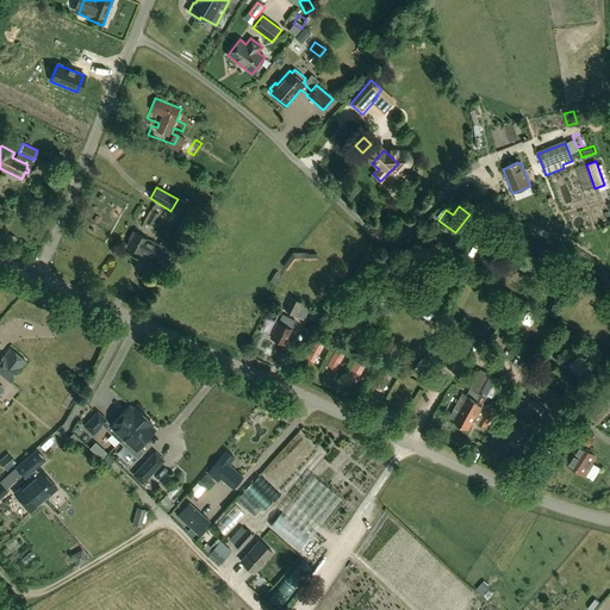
[(145,222),(153,226),(160,215),(153,211),(145,222)]
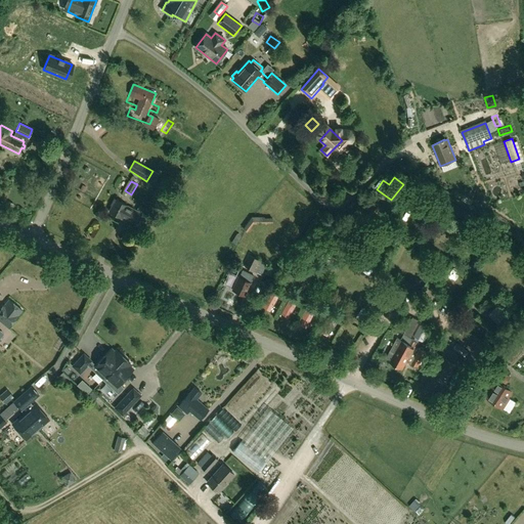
[(110,212),(119,217),(120,216),(125,219),(125,220),(138,227),(144,215),(132,209),(131,210),(126,207),(127,206),(115,199),(111,206),(113,206),(110,212)]
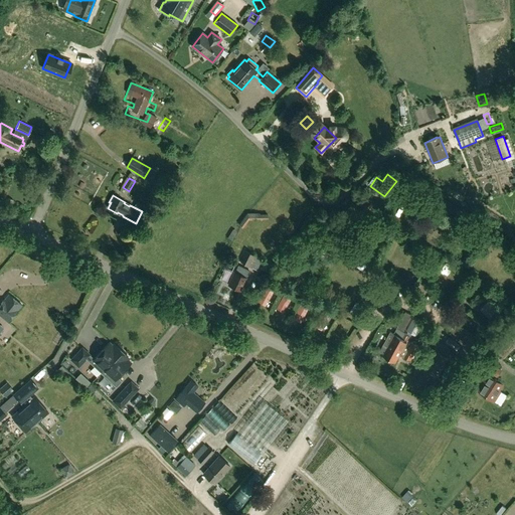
[(268,219),(268,215),(260,215),(260,213),(248,213),(246,214),(238,224),(242,227),(248,219),(268,219)]
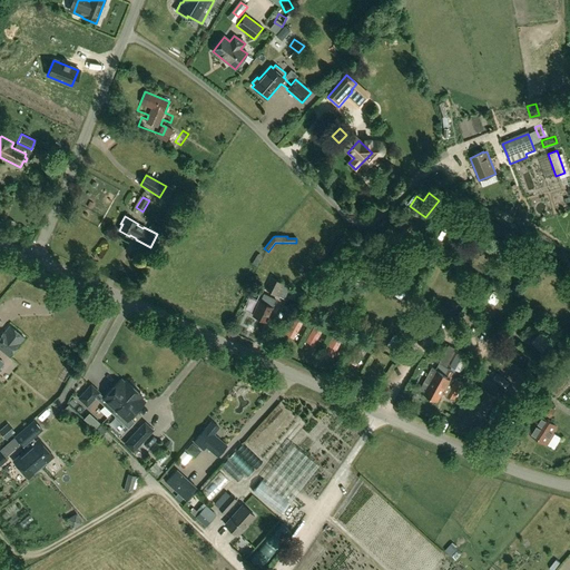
[(256,266),(263,256),(258,254),(252,264),(256,266)]
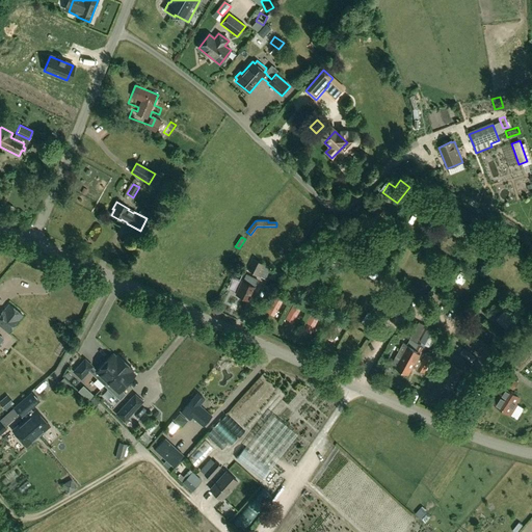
[(375,251),(384,259),(396,243),(390,238),(388,240),(386,238),(384,240),(375,251)]
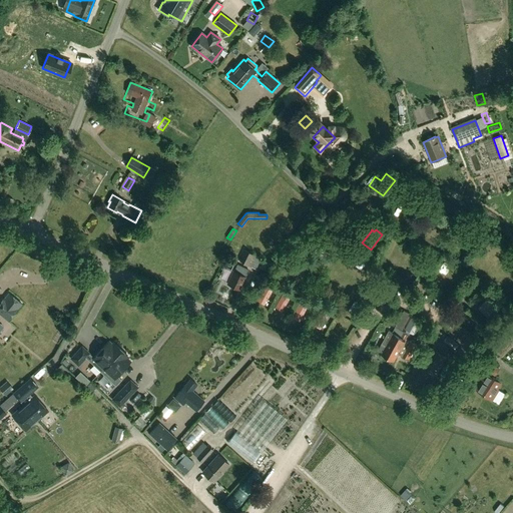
[(397,241),(393,247),(399,250),(403,245),(397,241)]
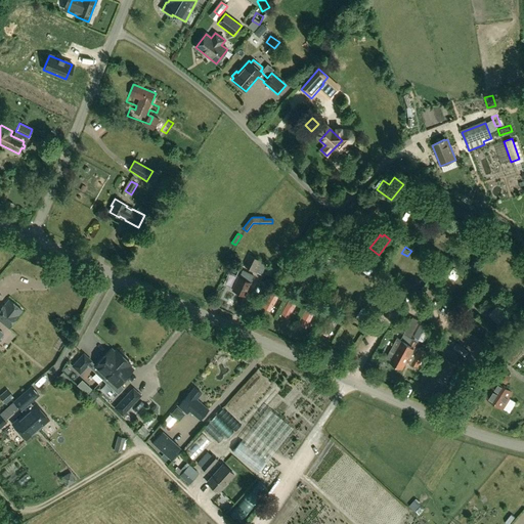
[(245,267),(261,274),(266,264),(250,256),(245,267)]
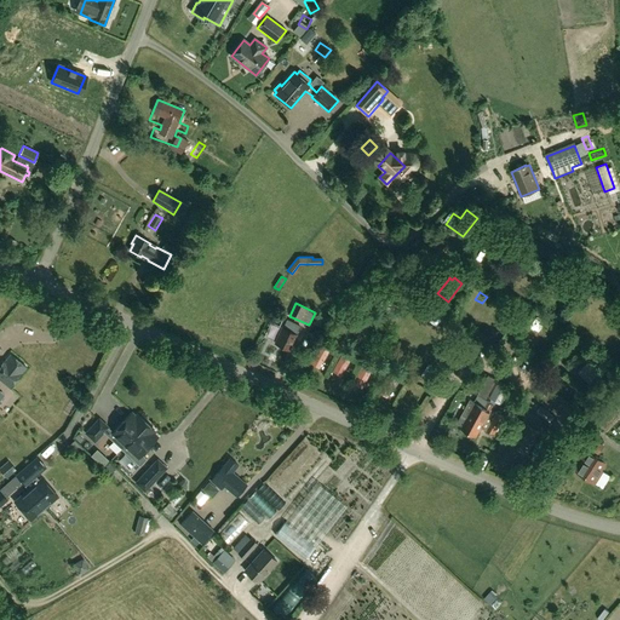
[(574,304),(570,314),(583,317),(586,308),(574,304)]
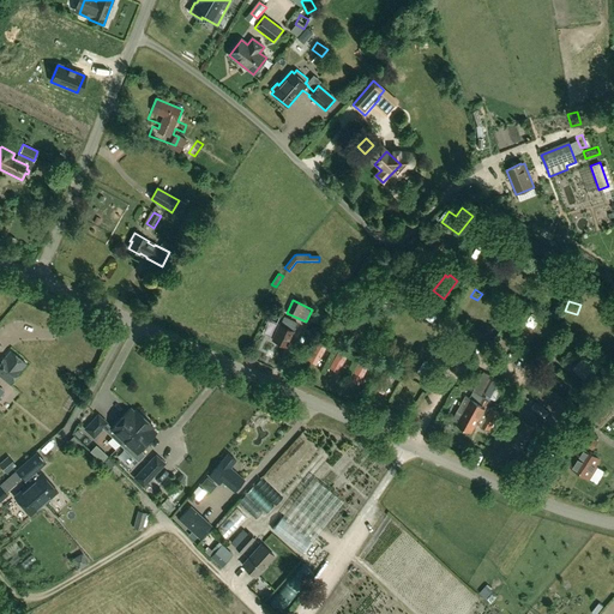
[(31,315),(4,319),(5,327),(32,324),(31,315)]
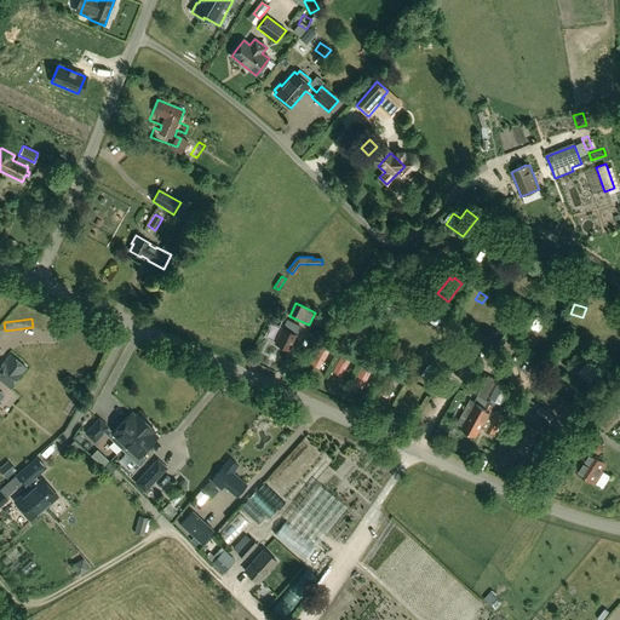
[(290,350),(297,334),(296,334),(300,326),(287,320),(282,328),(275,343),(290,350)]
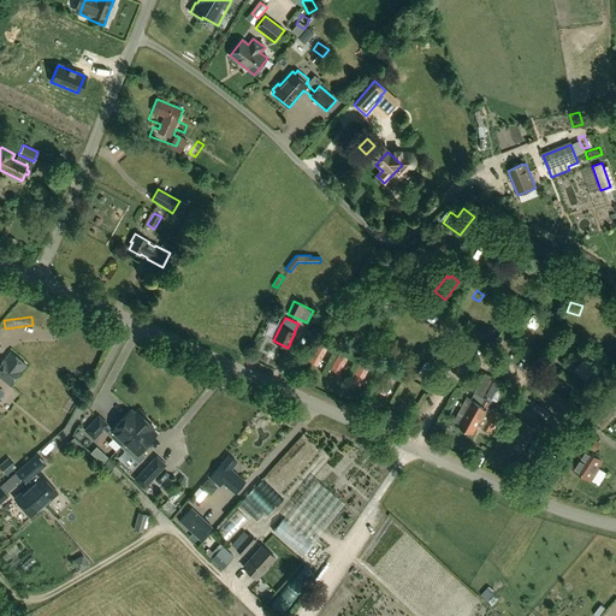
[(318,366),(329,347),(319,342),(308,361),(318,366)]
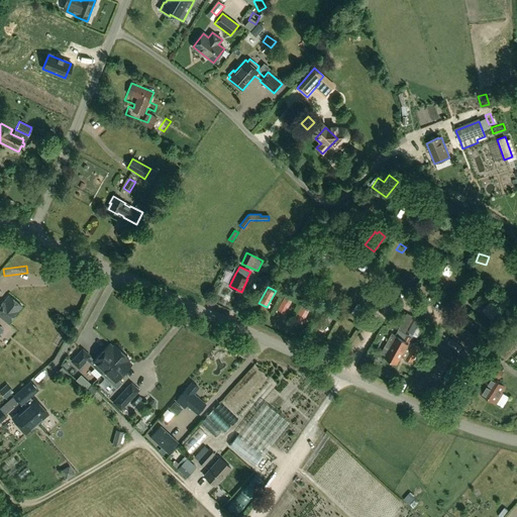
[(440,303),(447,301),(442,290),(436,293),(440,303)]
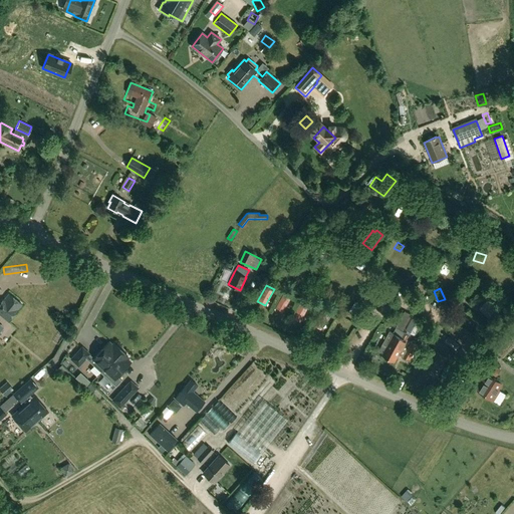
[(283,312),(291,296),(284,292),(275,308),(283,312)]
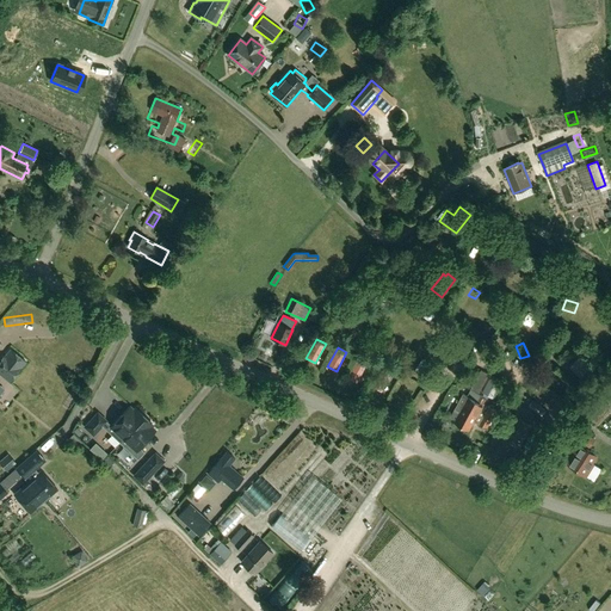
[(22,368),(26,362),(11,350),(6,356),(0,362),(0,375),(10,383),(22,368)]
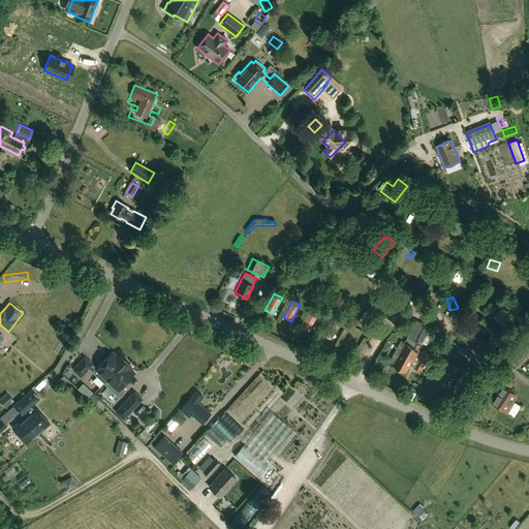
[(503,308),(498,313),(502,316),(497,321),(506,331),(516,320),(503,308)]
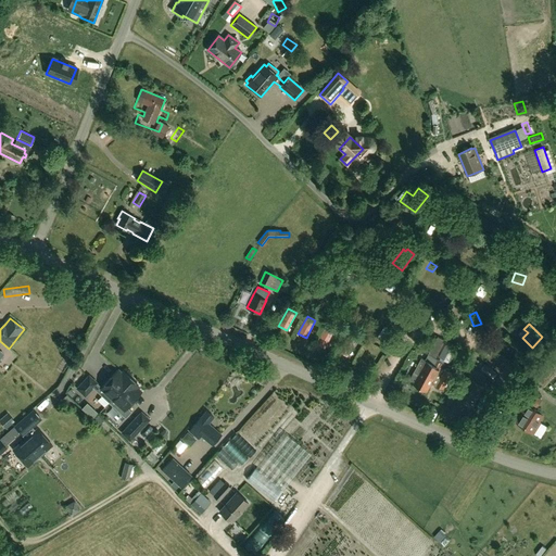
[(316,343),(325,348),(335,330),(326,326),(316,343)]
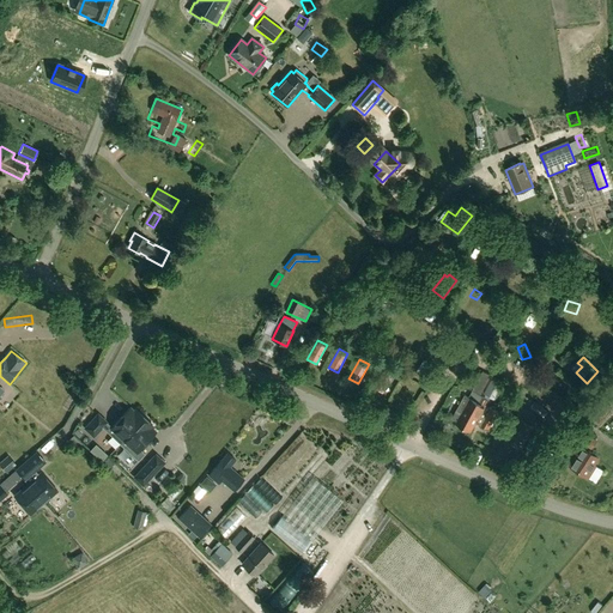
[(384,369),(374,388),(382,393),(393,374),(384,369)]
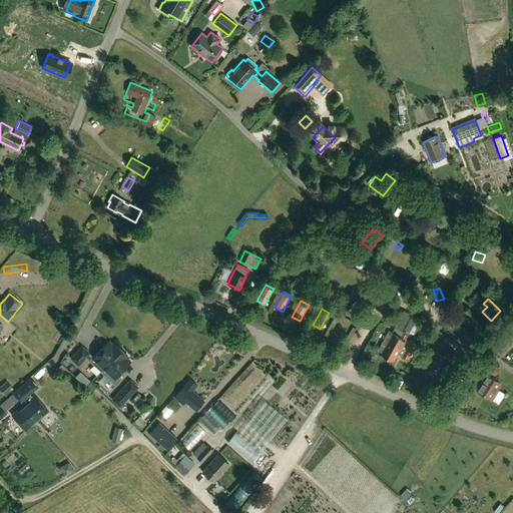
[(409,359),(417,345),(410,342),(409,343),(407,341),(410,336),(402,332),(411,315),(404,311),(392,333),(393,334),(382,355),(394,362),(398,354),(402,356),(403,356),(409,359)]
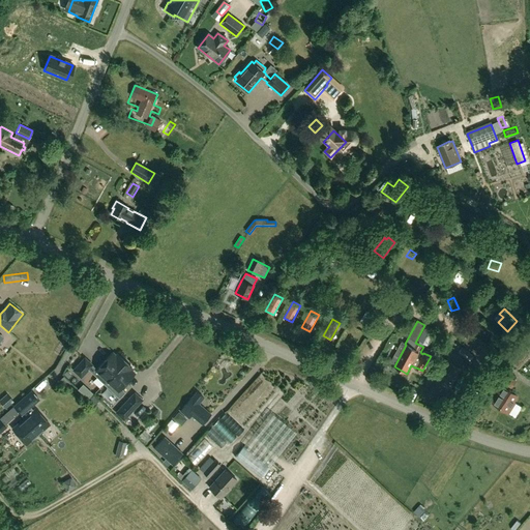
[(428,346),(436,331),(425,326),(417,341),(428,346)]
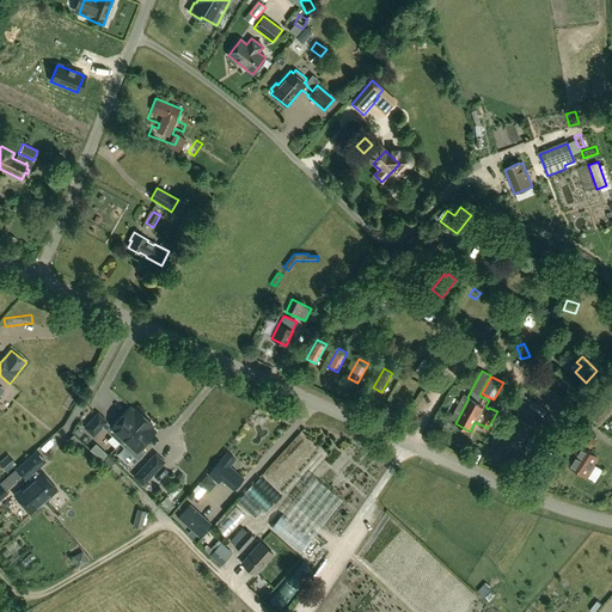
[(600,387),(607,396),(611,390),(611,378),(610,377),(600,387)]
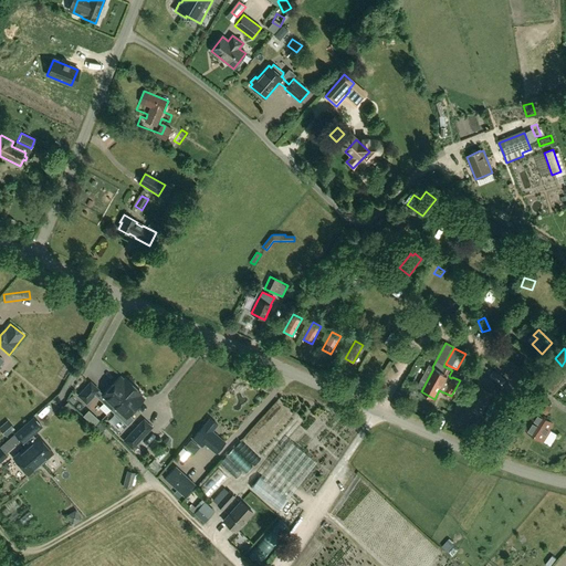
[(525,371),(500,350),(489,364),(514,385),(525,371)]
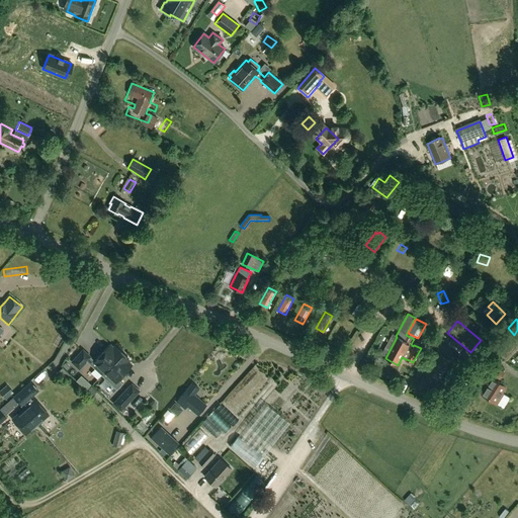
[(462,348),(452,339),(448,343),(459,352),(462,348)]
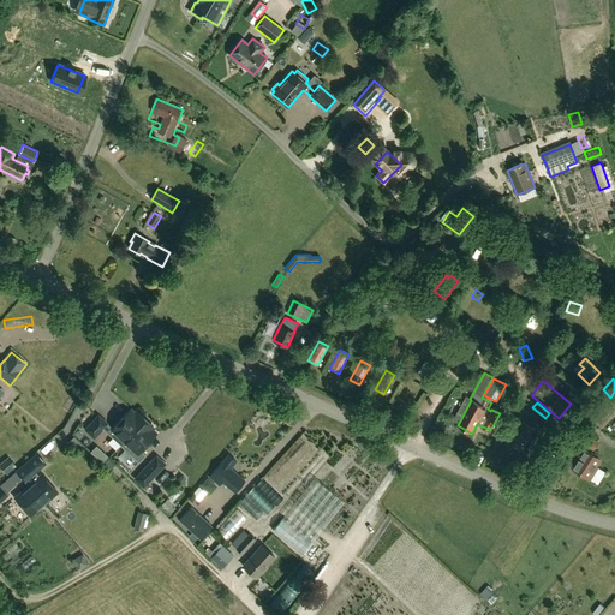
[(120,446),(144,419),(136,412),(135,415),(130,410),(112,429),(97,416),(84,430),(94,439),(102,429),(120,446)]
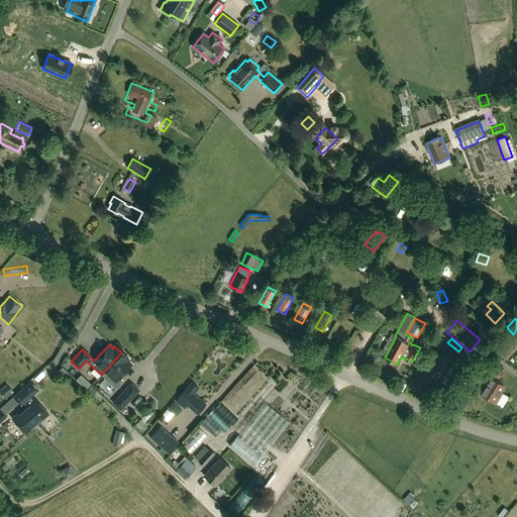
[(447,358),(451,351),(439,344),(435,353),(440,356),(431,373),(440,378),(449,359),(447,358)]
